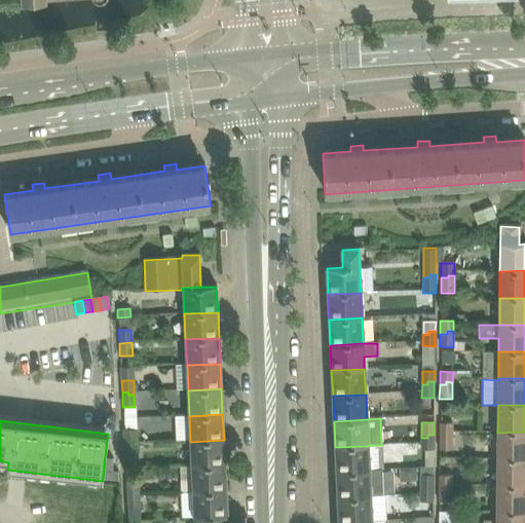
[(439,424),(439,438),(444,438),(444,435),(452,435),(452,424),(439,424)]
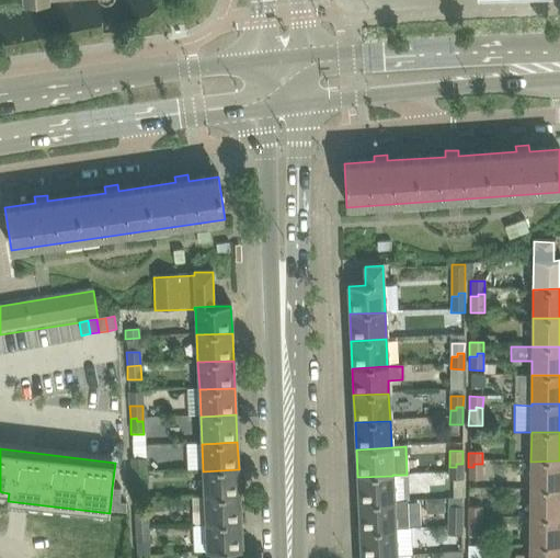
[(145,459),(132,459),(132,475),(146,474),(145,459)]
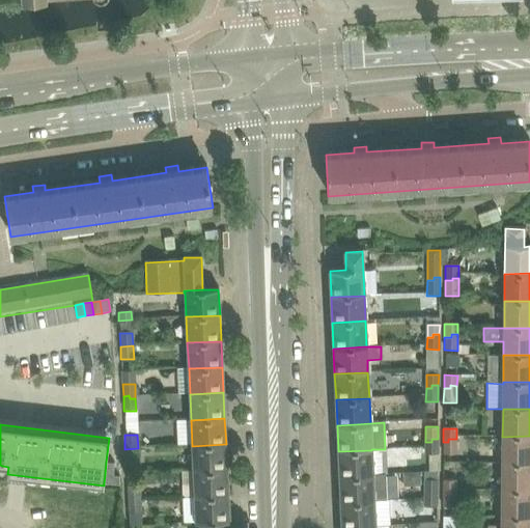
[(529,464),(529,436),(502,437),(502,464),(529,464)]
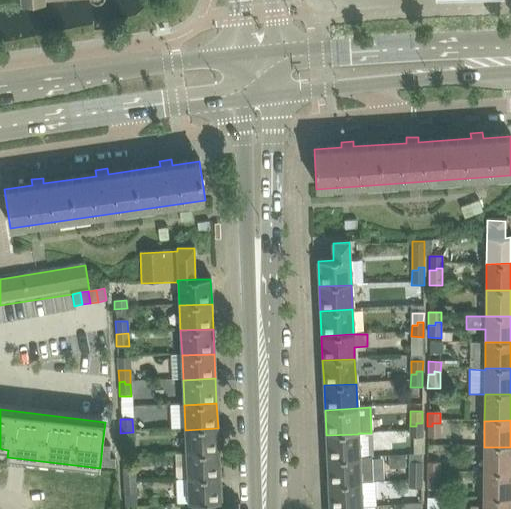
[(422,438),(422,423),(416,423),(416,426),(410,426),(410,437),(422,438)]
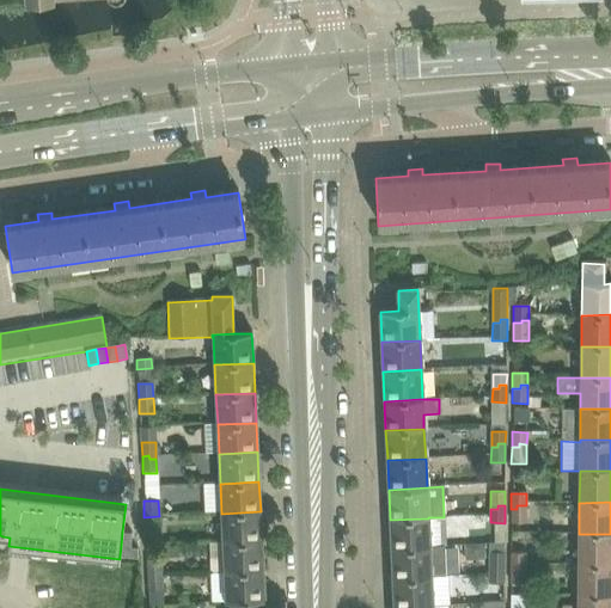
[(511,509),(511,524),(526,524),(526,505),(517,505),(517,509),(511,509)]
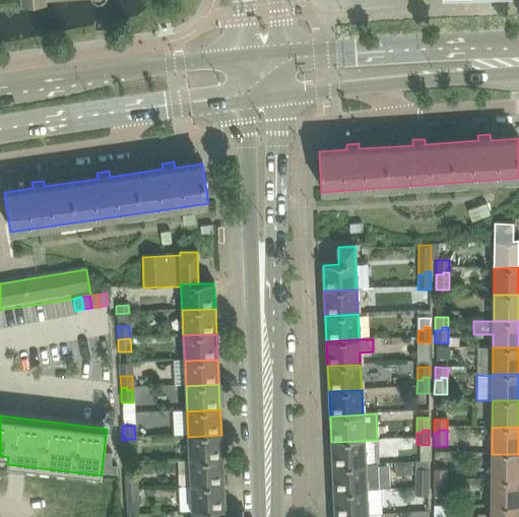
[(222,460),(221,435),(188,437),(189,462),(222,460)]
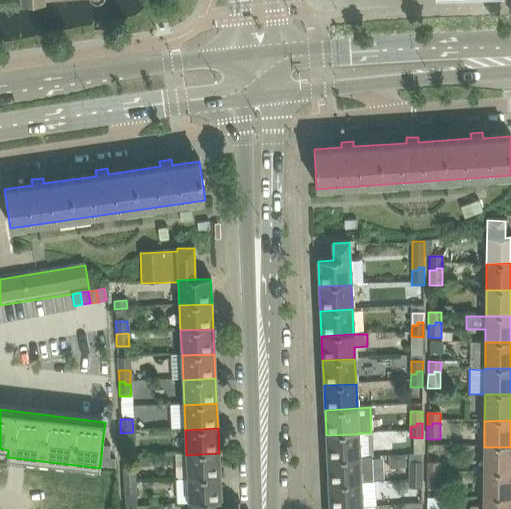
[(133,432),(120,433),(121,446),(133,445),(133,432)]
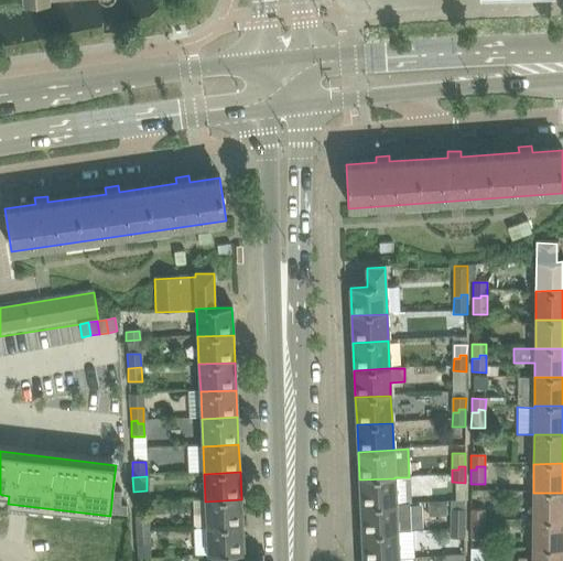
[(411,504),(409,477),(394,477),(394,478),(359,479),(360,507),(397,506),(397,505),(408,504),(411,504)]
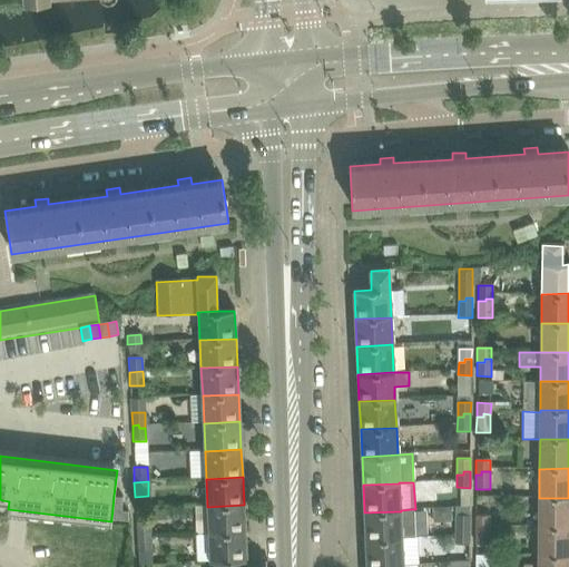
[(124,498),(114,497),(113,510),(121,511),(124,498)]
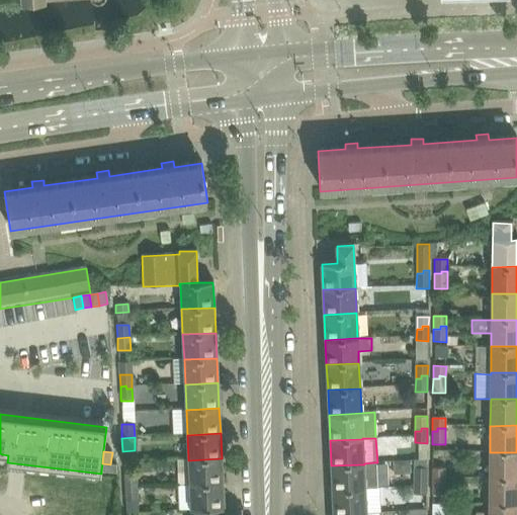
[(516,479),(516,452),(490,452),(490,479),(516,479)]
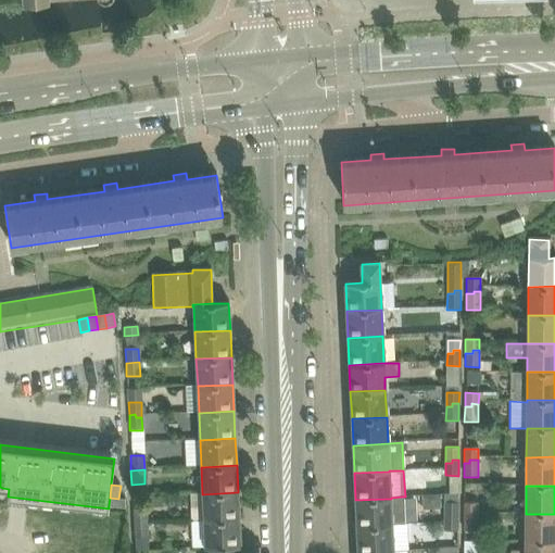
[(239,519),(238,492),(202,494),(203,522),(239,519)]
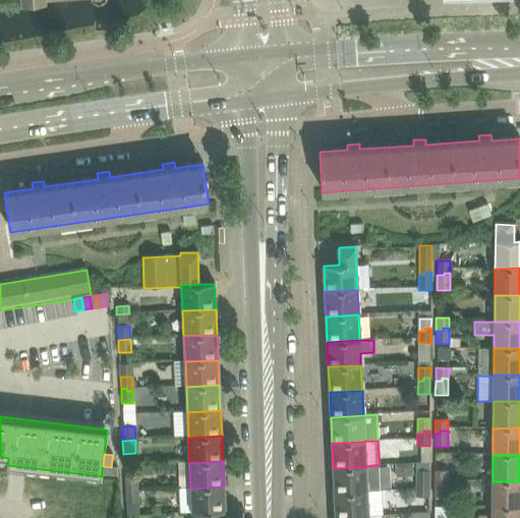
[(415,464),(415,484),(421,484),(421,481),(428,481),(428,464),(415,464)]
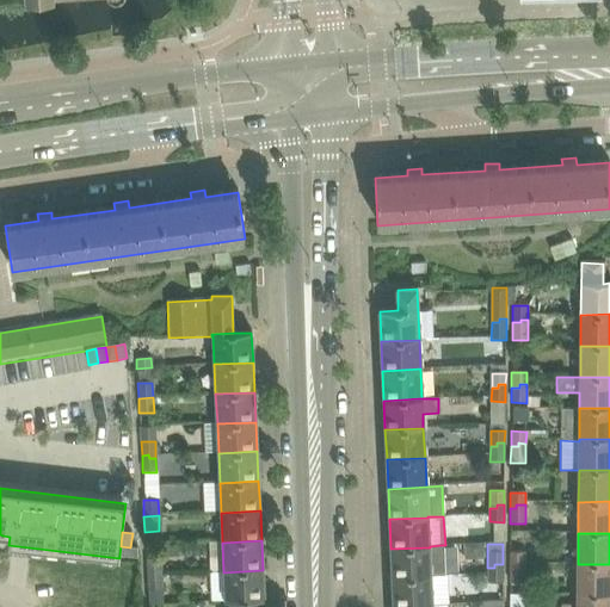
[(430,547),(390,549),(392,578),(431,577),(444,576),(442,545),(430,546),(430,547)]
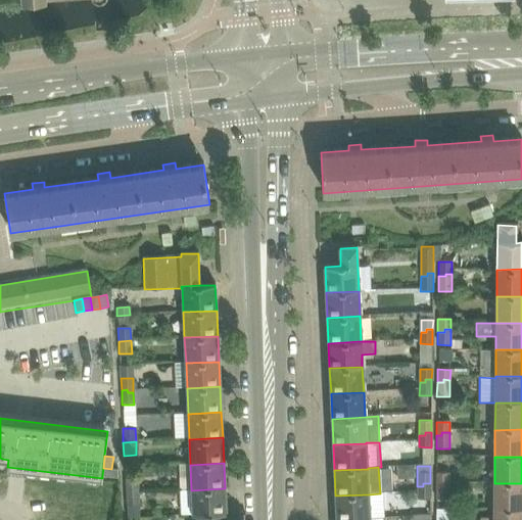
[(117,470),(111,469),(103,468),(102,476),(117,478),(117,470)]
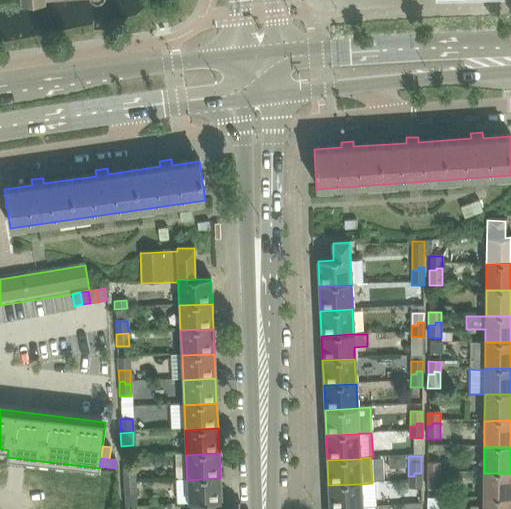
[(439,463),(426,463),(426,476),(432,476),(432,473),(439,473),(439,463)]
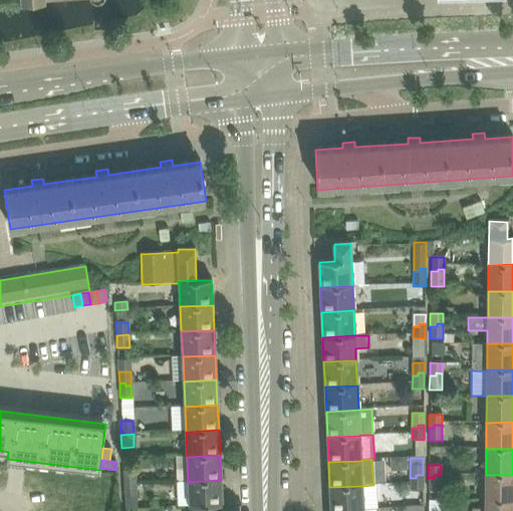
[(122,472),(123,484),(136,483),(136,471),(122,472)]
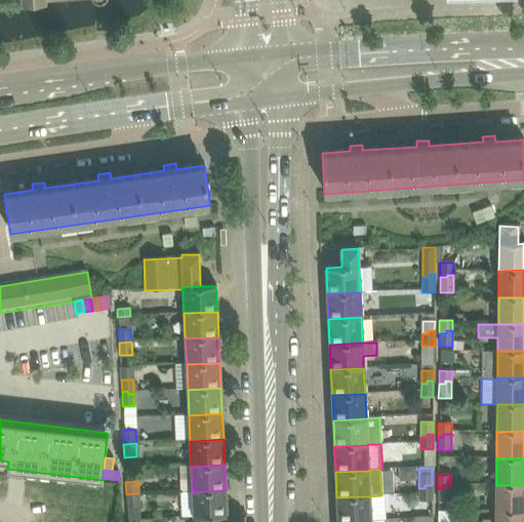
[(418,488),(418,502),(432,502),(432,485),(425,485),(425,488),(418,488)]
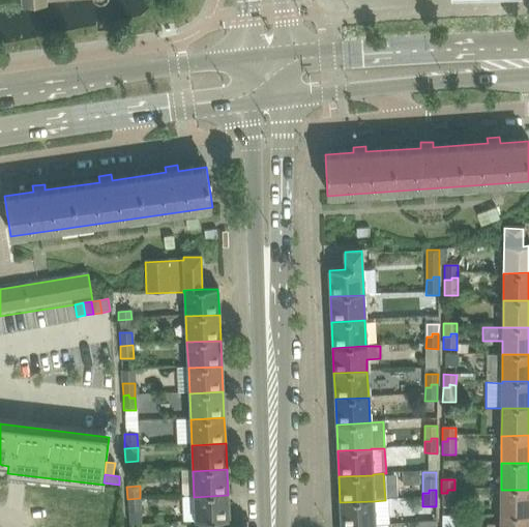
[(447,493),(441,493),(441,506),(454,506),(454,490),(447,490),(447,493)]
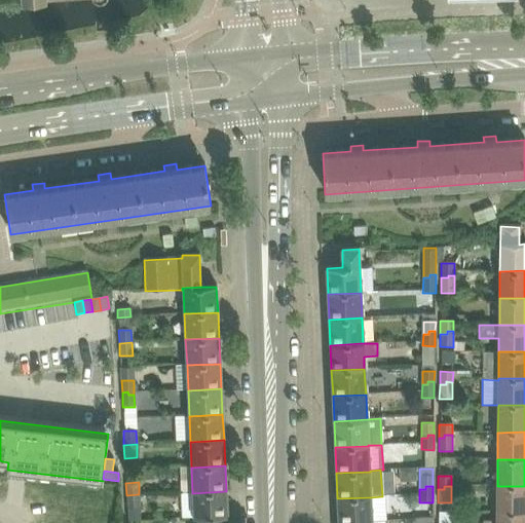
[(524,513),(524,492),(524,486),(497,486),(496,513),(524,513)]
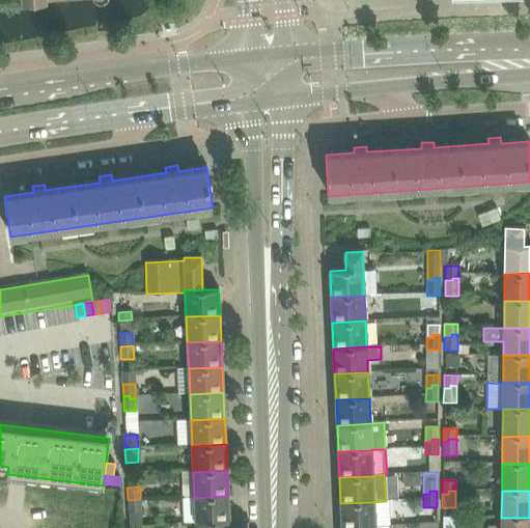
[(229,522),(228,496),(194,498),(196,523),(229,522)]
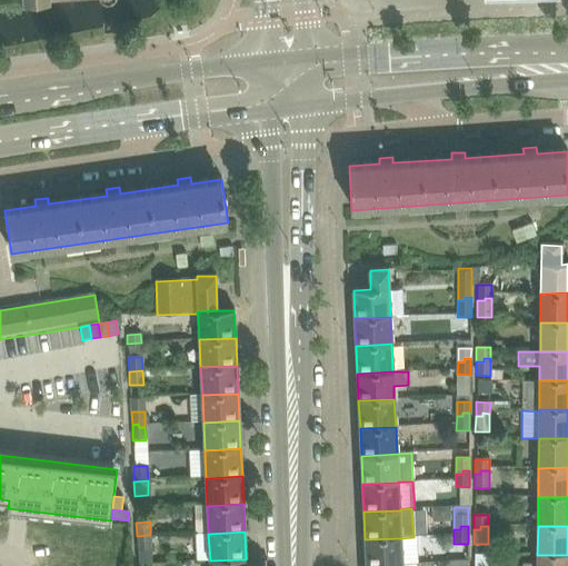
[(150,549),(150,535),(137,536),(137,550),(150,549)]
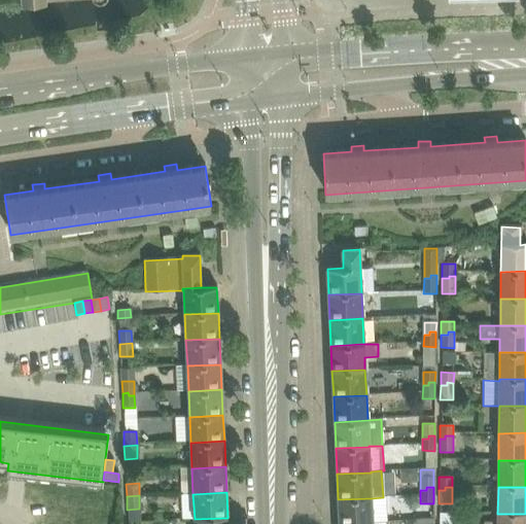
[(373,523),(372,498),(338,499),(340,523),(373,523)]
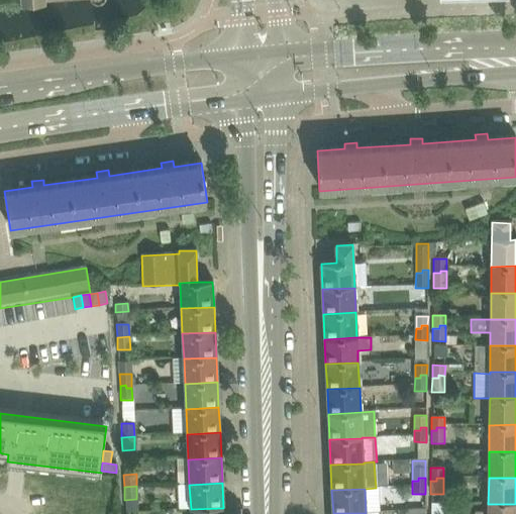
[(515,513),(515,504),(488,504),(488,512),(475,512),(475,513),(515,513)]
